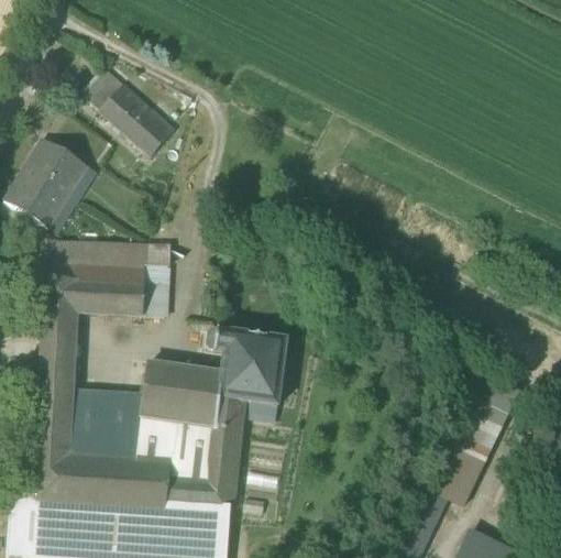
[(80,93),(100,110),(124,84),(103,66),(80,93)]
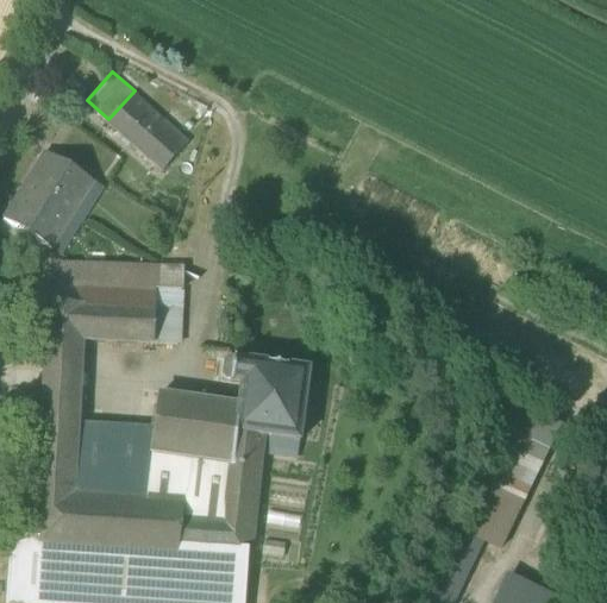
[(108,119),(164,169),(189,140),(135,90),(108,119)]
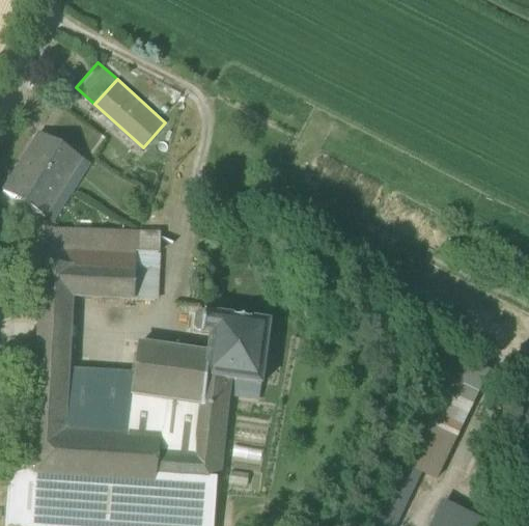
[(32,206),(47,216),(83,157),(42,131),(5,190),(20,199),(15,206),(27,214),(32,206)]
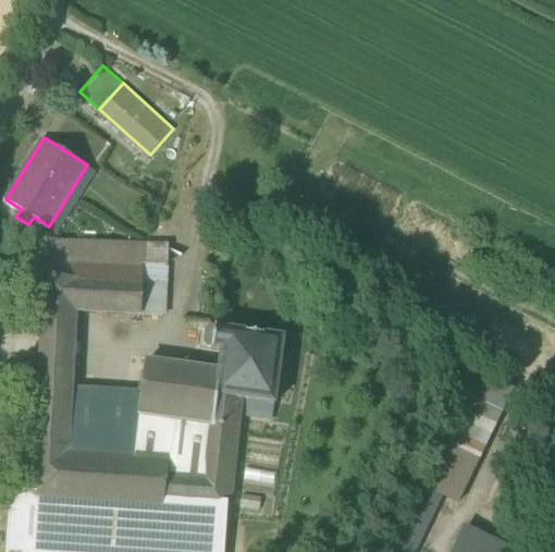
[(87,164),(49,227),(56,231),(94,169),(87,164)]
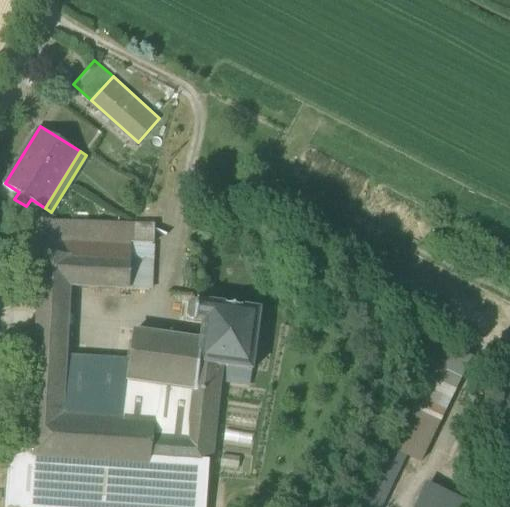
[(41,237),(39,288),(70,290),(70,284),(130,287),(132,242),(153,243),(154,226),(50,221),(50,237),(41,237)]
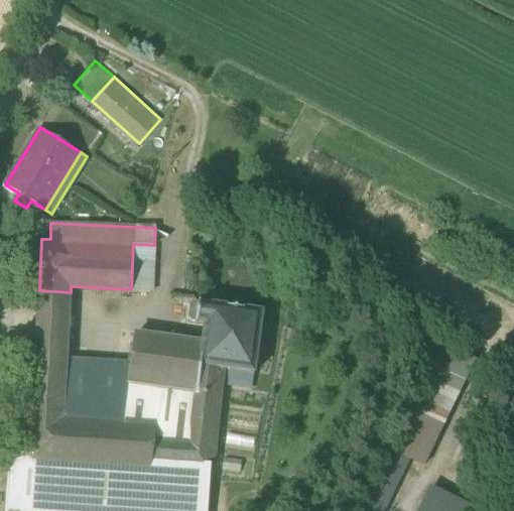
[(133,244),(131,289),(152,289),(154,245),(133,244)]
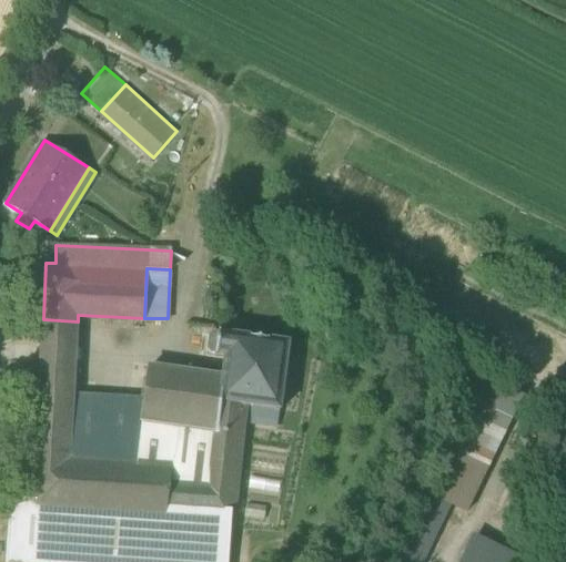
[(77,340),(78,322),(43,319),(42,338),(77,340)]
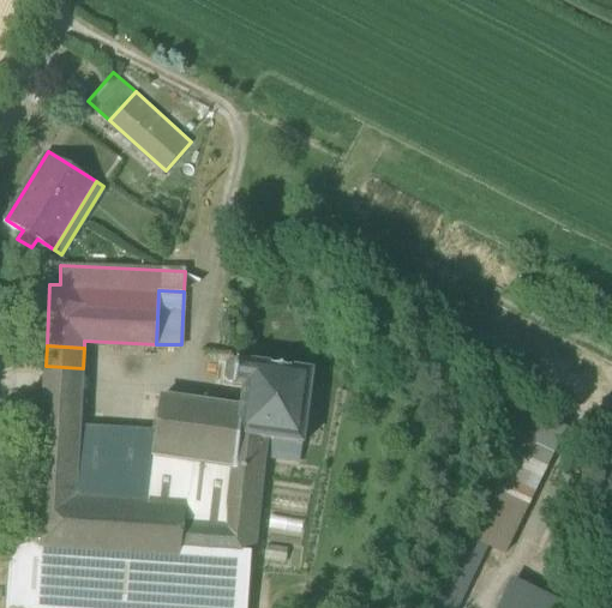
[(269,438),(303,443),(312,371),(228,360),(225,381),(245,385),(243,405),(239,434),(269,438)]
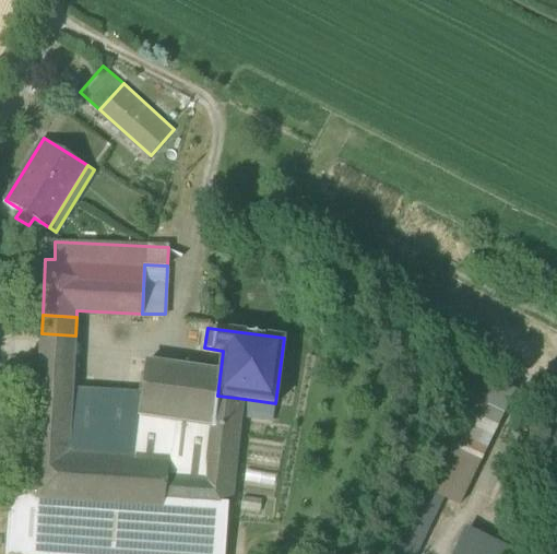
[(73,387),(75,336),(42,333),(34,474),(33,503),(228,516),(232,516),(243,413),(245,399),(217,396),(221,369),(150,360),(145,391),(73,387)]
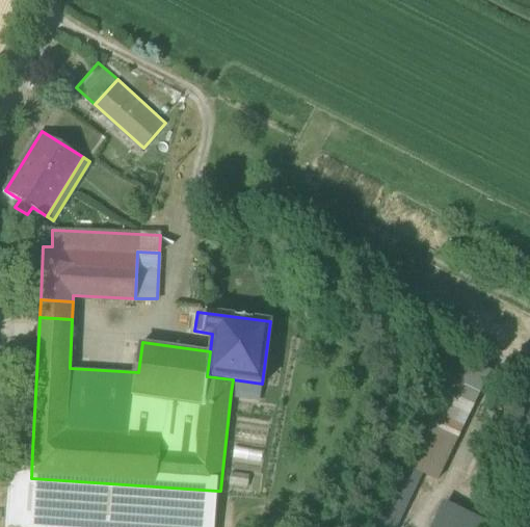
[(439,477),(492,369),(450,349),(397,457),(439,477)]
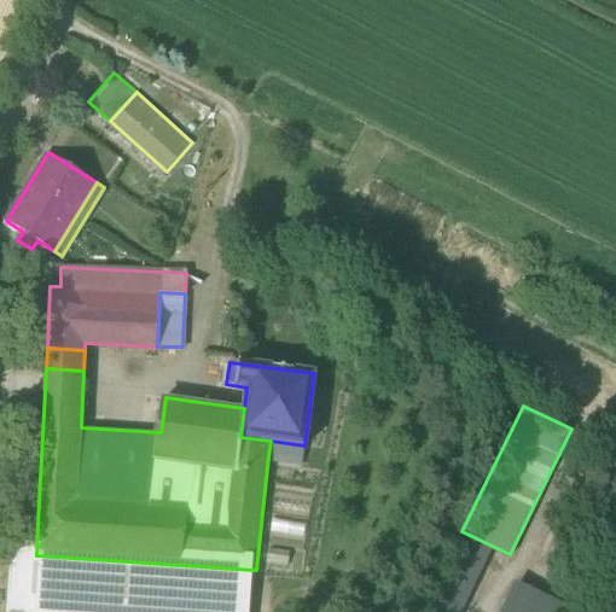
[(304,446),(271,441),(268,456),(303,460),(304,446)]
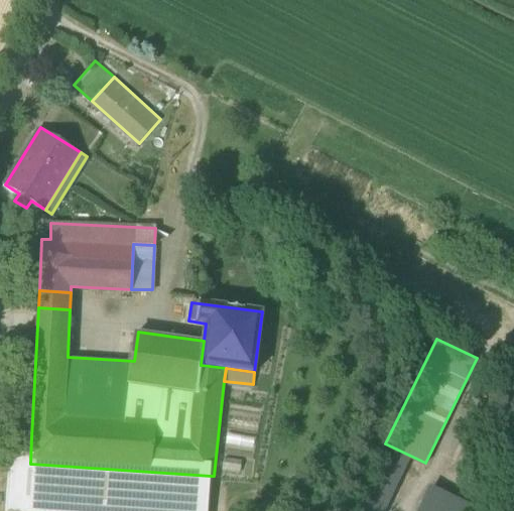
[(30,464),(31,437),(10,436),(5,510),(208,510),(211,476),(30,464)]
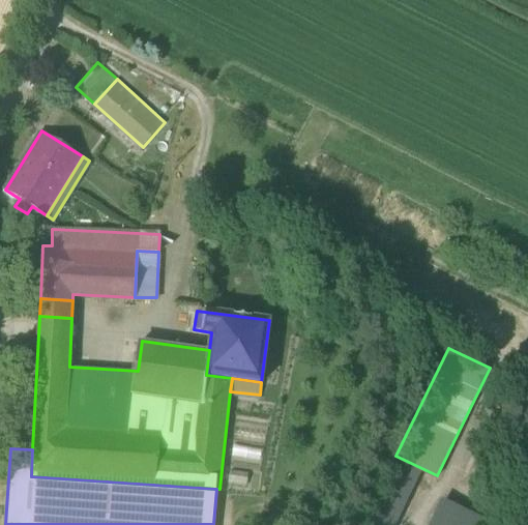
[(360,524),(394,524),(421,472),(393,458),(360,524)]
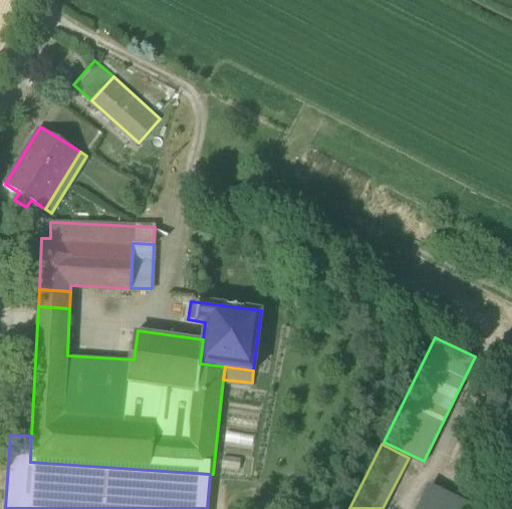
[(241,456),(225,454),(223,466),(240,468),(241,456)]
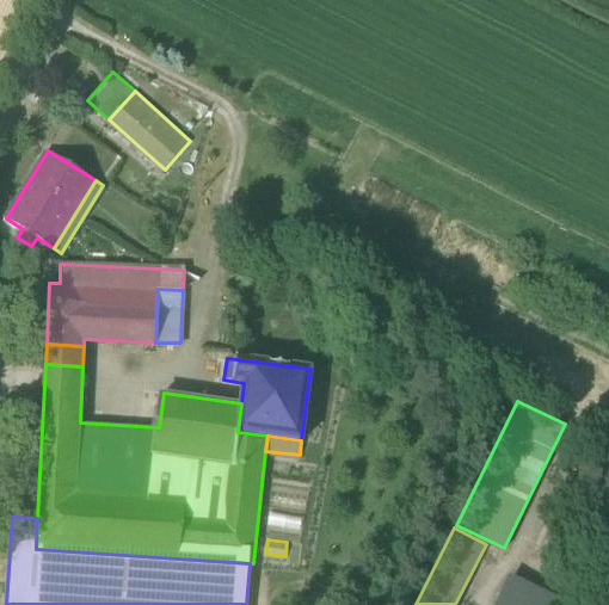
[(552,604),(557,597),(511,576),(497,604),(552,604)]
